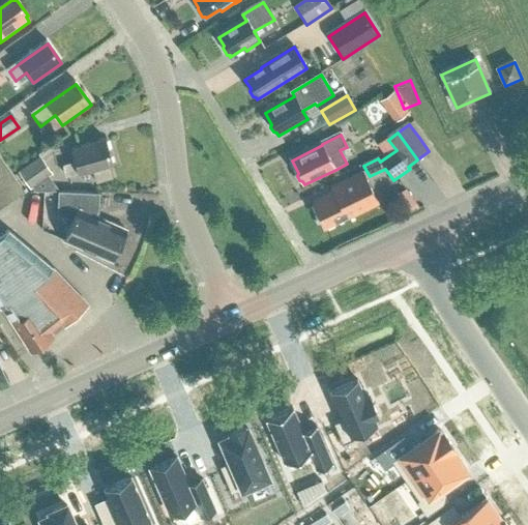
[(114,180),(110,168),(113,167),(106,141),(72,150),(77,165),(64,168),(67,178),(80,175),(80,176),(93,172),(97,185),(114,180)]
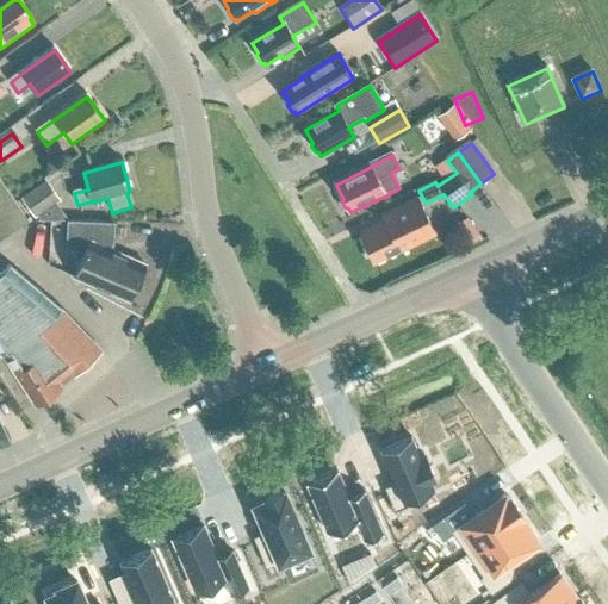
[(0,242),(29,222),(0,180),(0,242)]
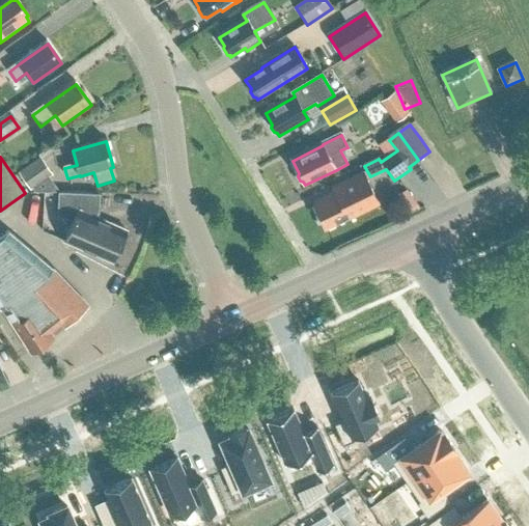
[(35,164),(19,176),(32,193),(48,181),(35,164)]
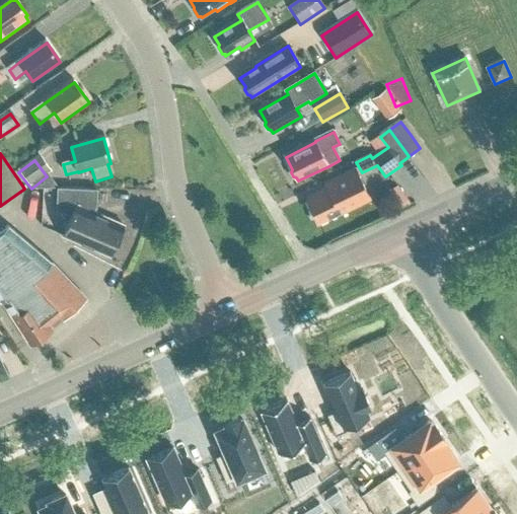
[(323,184),(327,191),(307,201),(314,213),(312,216),(315,221),(318,222),(319,225),(342,214),(344,216),(348,214),(348,211),(370,200),(356,168),(323,184)]
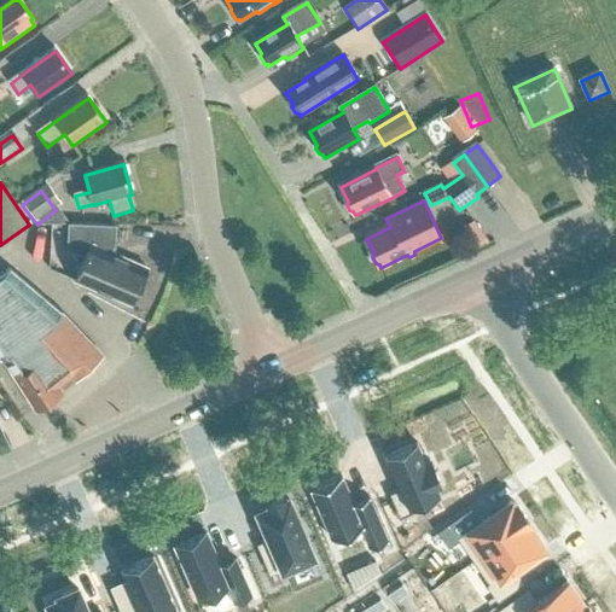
[(116,251),(117,229),(117,228),(70,226),(69,252),(86,260),(76,283),(132,307),(147,270),(115,256),(115,251),(116,251)]
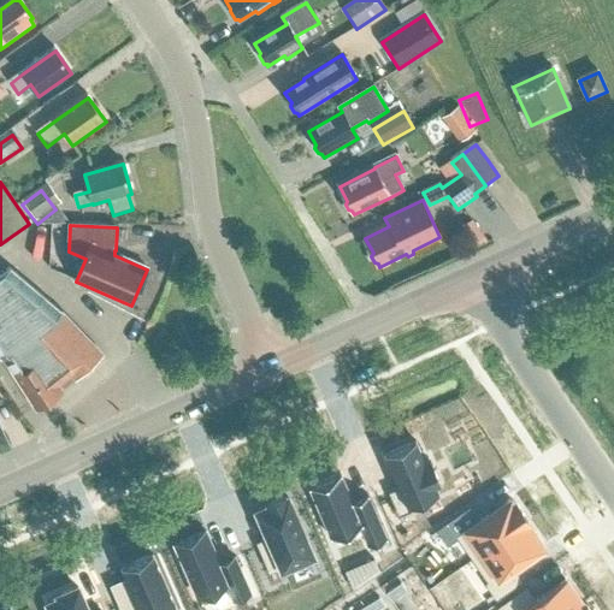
[(104,357),(65,318),(10,271),(0,277),(0,356),(3,361),(6,359),(17,377),(16,378),(37,412),(63,395),(104,357)]
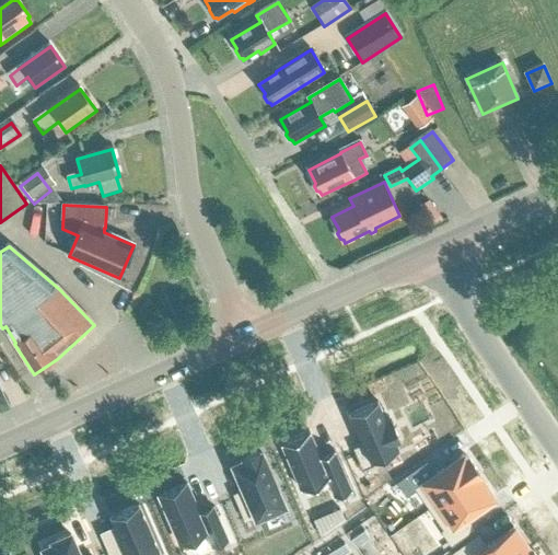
[(379,404),(350,416),(363,446),(353,450),(363,473),(374,467),(371,460),(398,448),(396,443),(399,441),(390,419),(386,420),(379,404)]
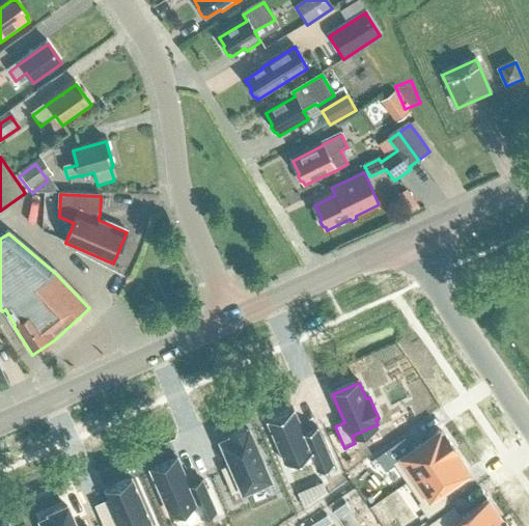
[(294,411),(267,422),(286,466),(310,455),(318,474),(334,467),(317,428),(304,435),(294,411)]
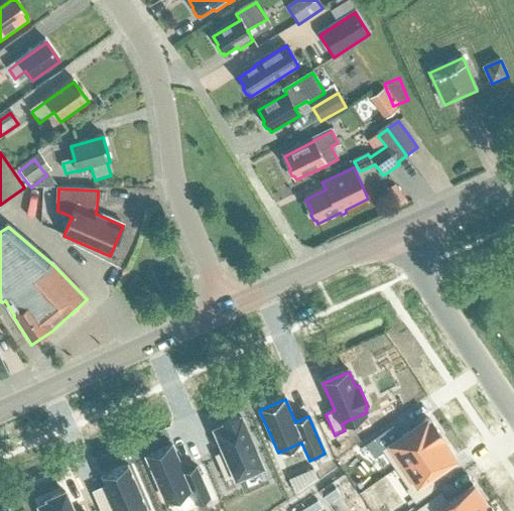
[(242,419),(216,430),(226,453),(217,458),(227,481),(236,477),(237,479),(262,468),(242,419)]
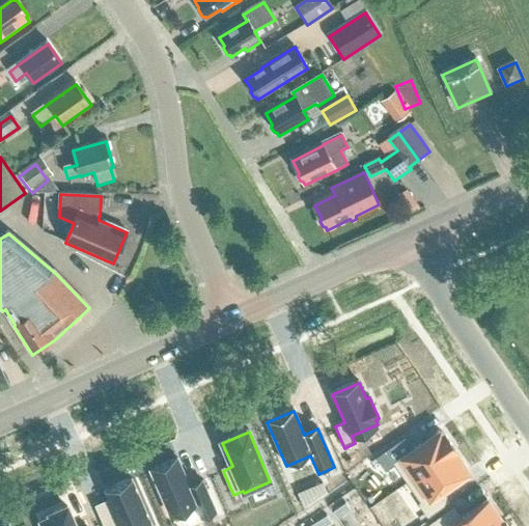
[(386,472),(395,466),(409,485),(453,453),(455,452),(444,436),(442,437),(440,433),(414,451),(407,440),(378,460),(386,472)]
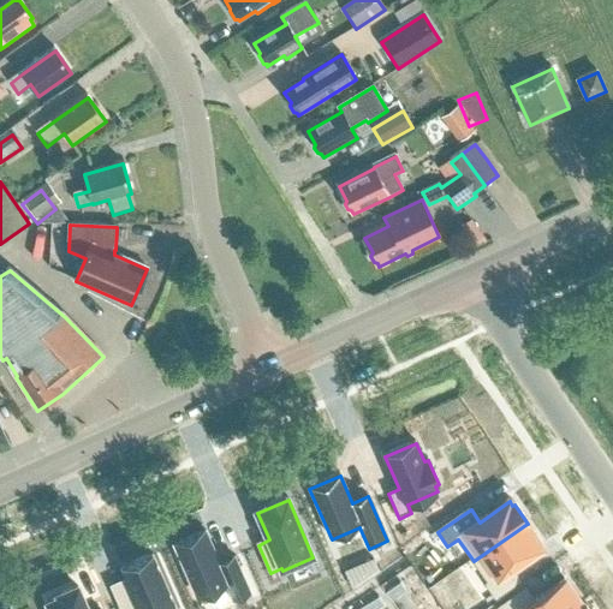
[(525,525),(474,561),(489,584),(486,585),(497,599),(521,583),(512,569),(542,549),(525,525)]
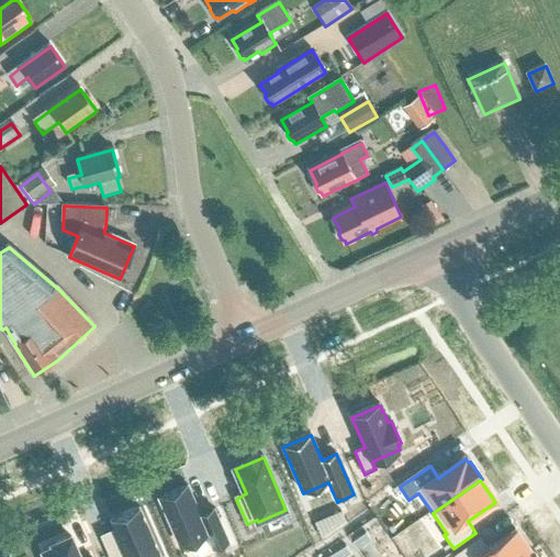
[(188,488),(160,500),(180,546),(206,535),(213,550),(230,544),(215,511),(201,517),(188,488)]
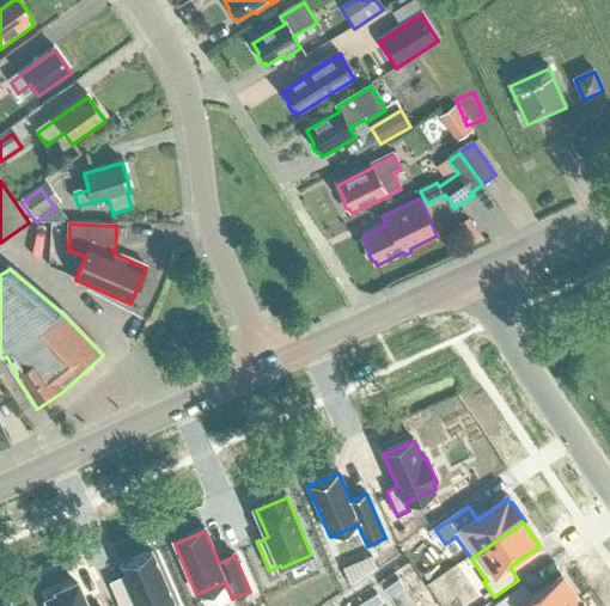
[(135,598),(120,605),(176,605),(152,554),(122,567),(126,577),(135,598)]
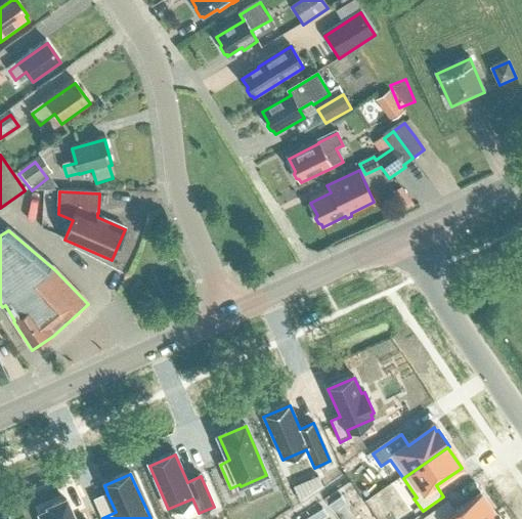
[(492,518),(495,516),(481,496),(455,514),(448,503),(427,518),(492,518)]
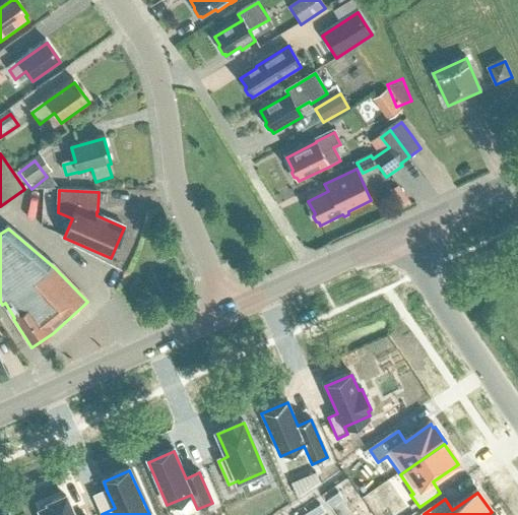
[(339,495),(326,504),(331,510),(343,502),(339,495)]
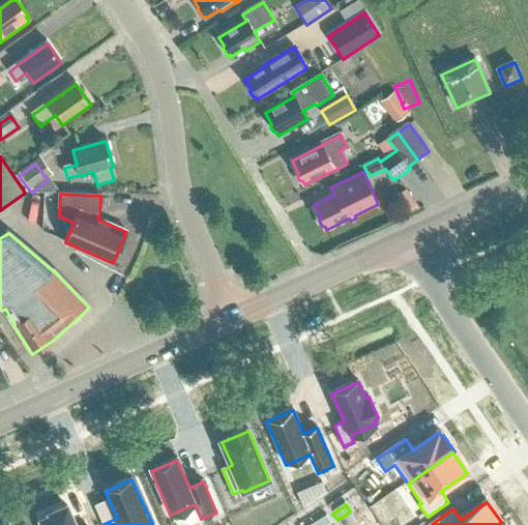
[(52,517),(41,521),(44,524),(75,524),(67,507),(51,515),(52,517)]
